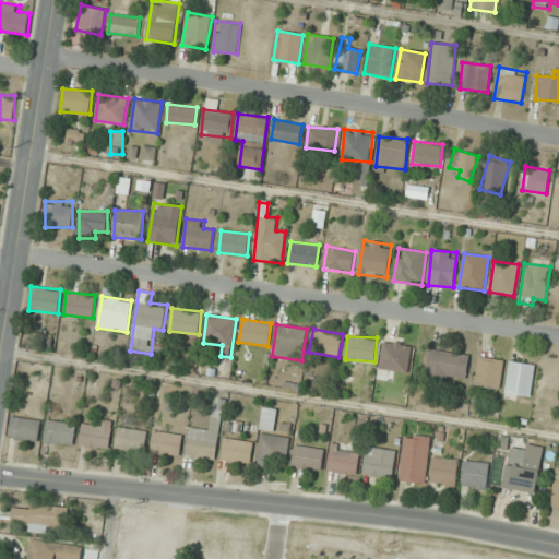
[(408,373),(413,345),(383,341),(379,369),(408,373)]
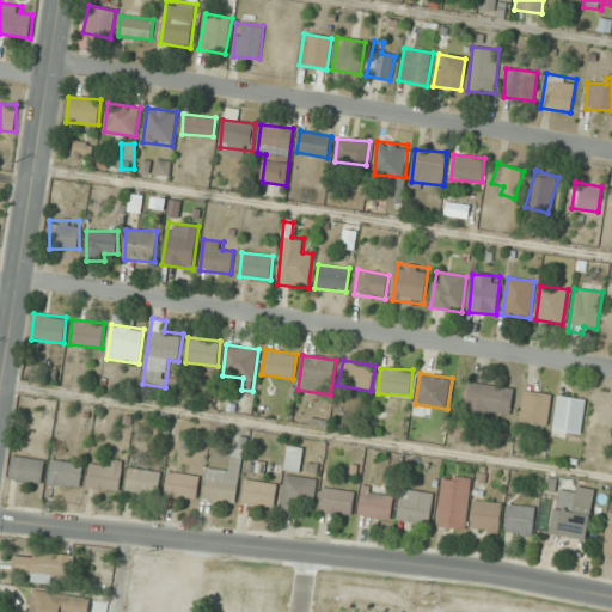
[(469,383),(465,414),(509,418),(513,387),(469,383)]
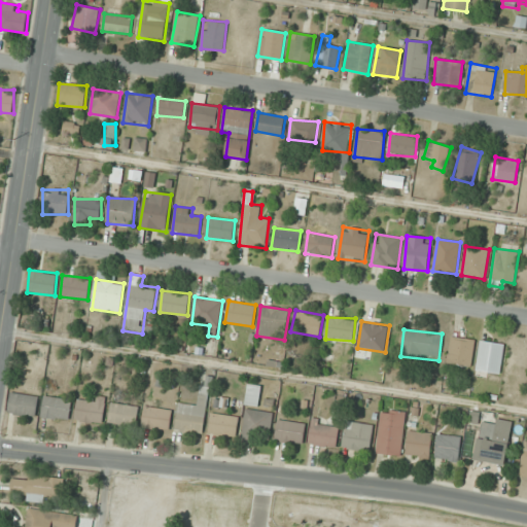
[(476,340),(452,336),(447,362),(470,367),(476,340)]
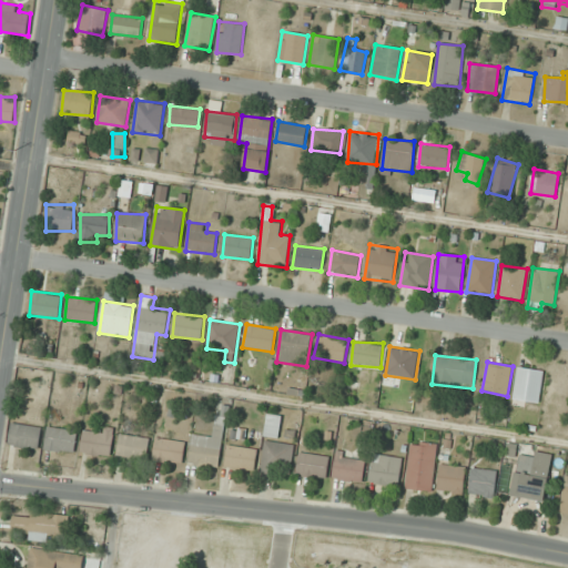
[(539,404),(545,372),(518,367),(513,399),(539,404)]
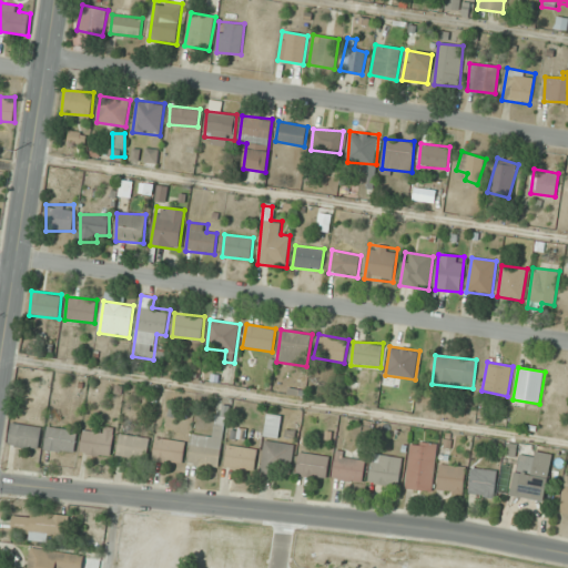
[(277,438),(282,416),(269,414),(264,435),(277,438)]
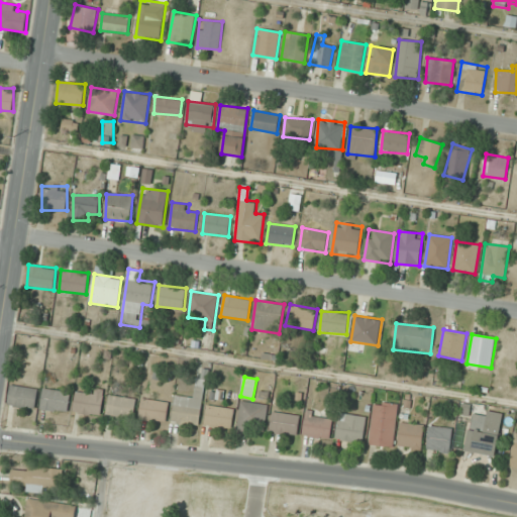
[(37,388),(10,386),(8,406),(35,408),(37,388)]
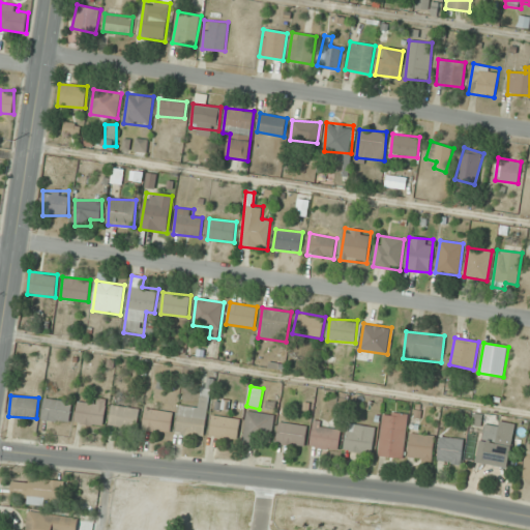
[(205,436),(210,396),(201,395),(199,405),(179,403),(176,432),(205,436)]
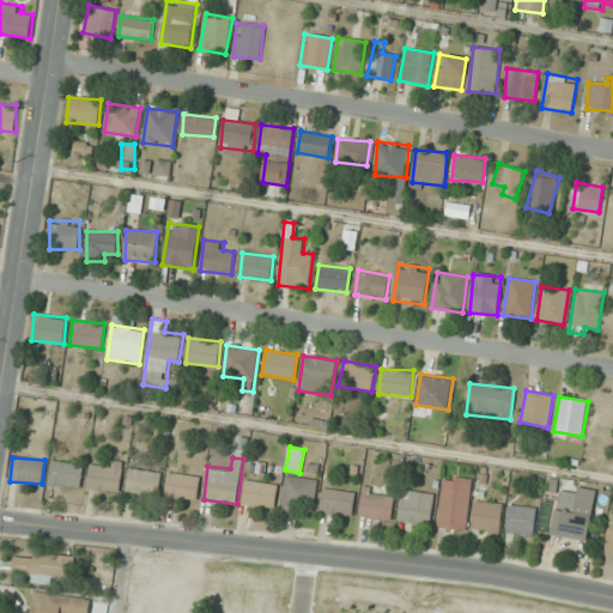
[(80,490),(84,463),(52,460),(48,485),(80,490)]
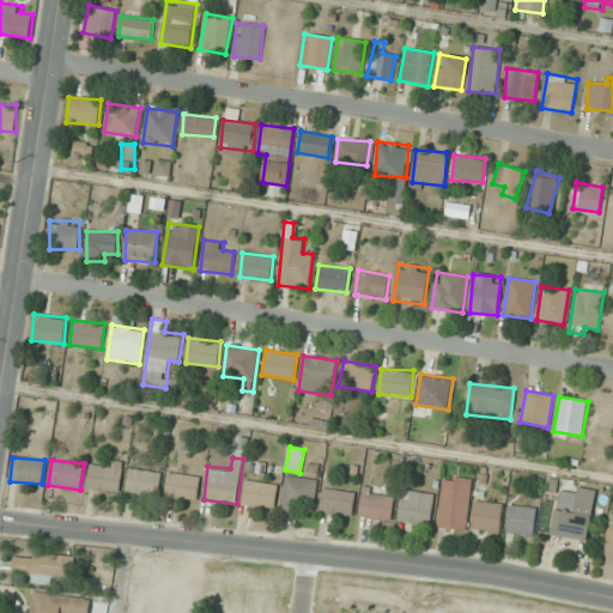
[(123,486),(117,461),(86,468),(93,495),(123,486)]
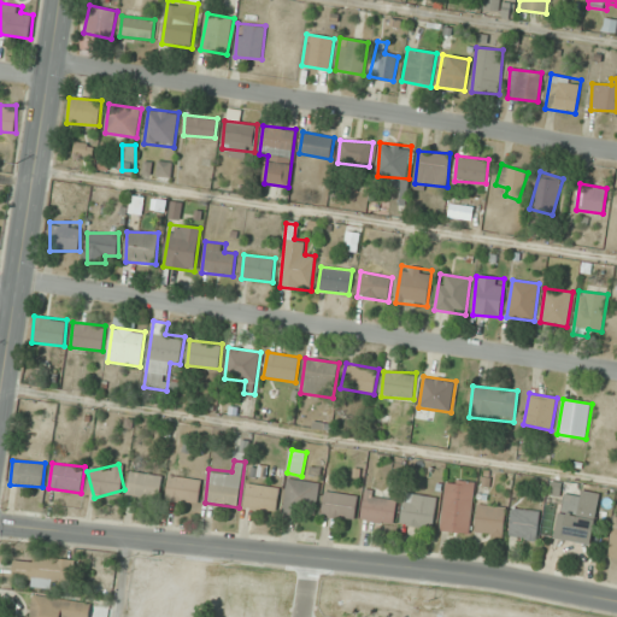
[(163,476),(130,470),(127,494),(159,500),(163,476)]
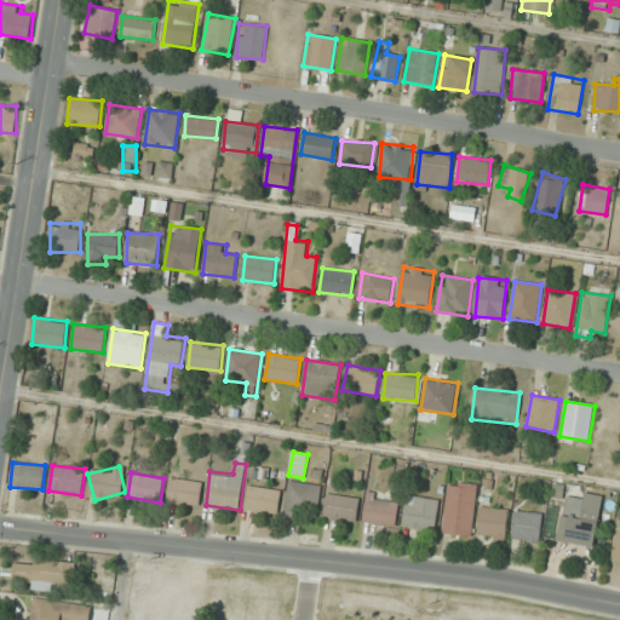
[(166,503),(199,509),(204,483),(171,477),(166,503)]
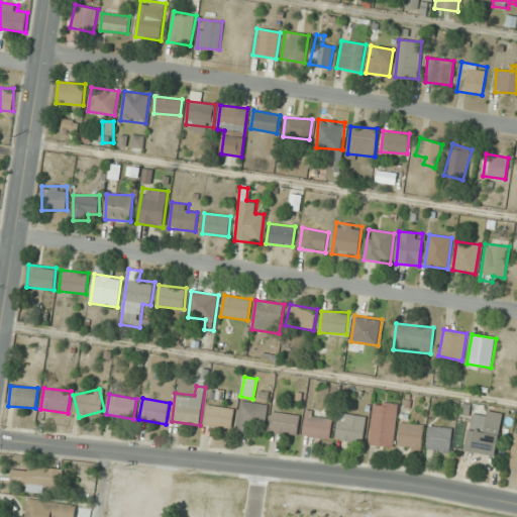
[(265,426),(269,405),(242,400),(236,429),(255,433),(257,425),(265,426)]
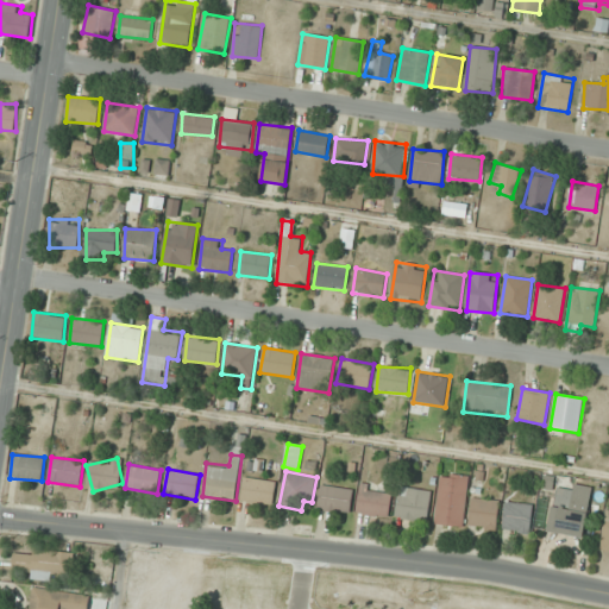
[(434,525),(464,528),(470,475),(440,471),(434,525)]
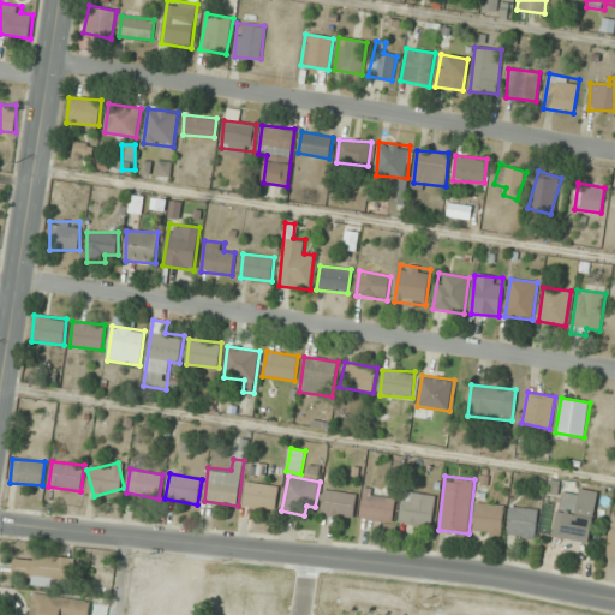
[(279,485),(245,482),(243,507),(276,511),(279,485)]
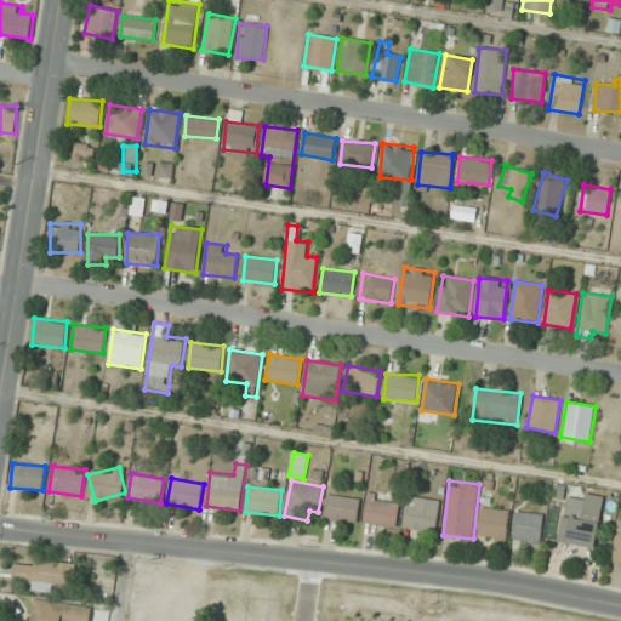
[(568,491),(558,541),(596,548),(605,499),(568,491)]
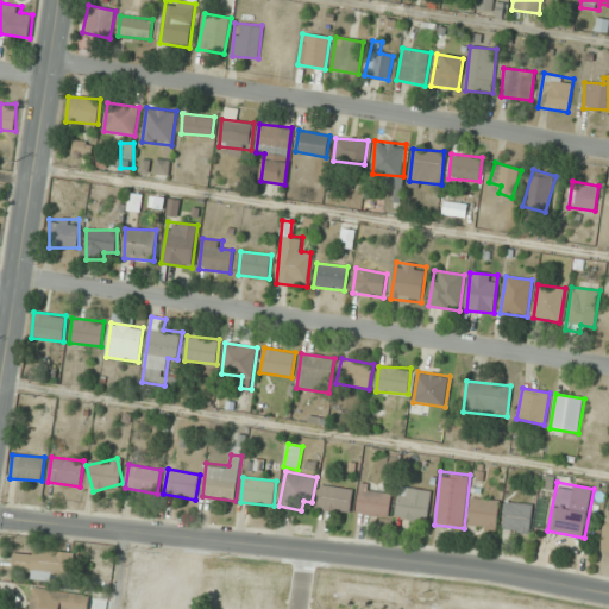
[(353,490),(322,484),(318,507),(350,513),(353,490)]
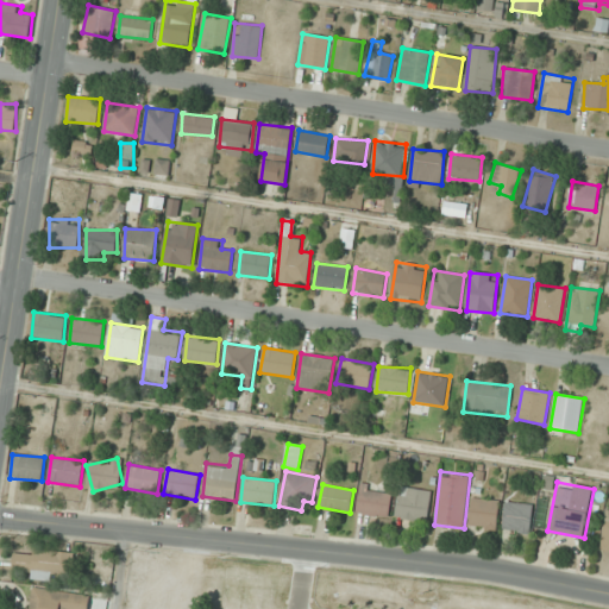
[(388,519),(393,489),(362,484),(356,513),(388,519)]
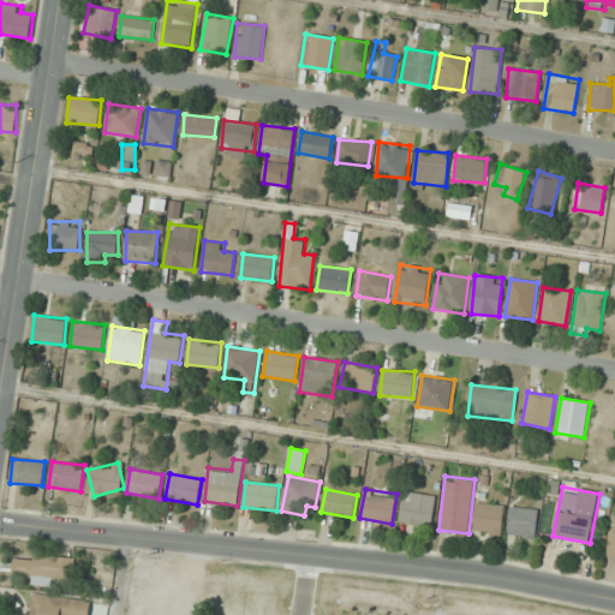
[(400,524),(431,526),(435,495),(402,491),(400,524)]
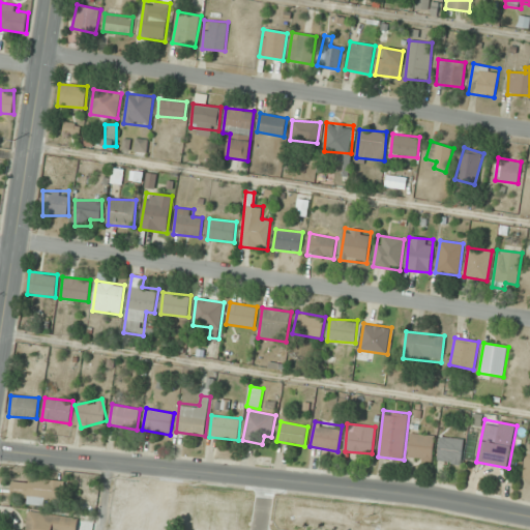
[(435,435),(411,433),(408,460),(433,462),(435,435)]
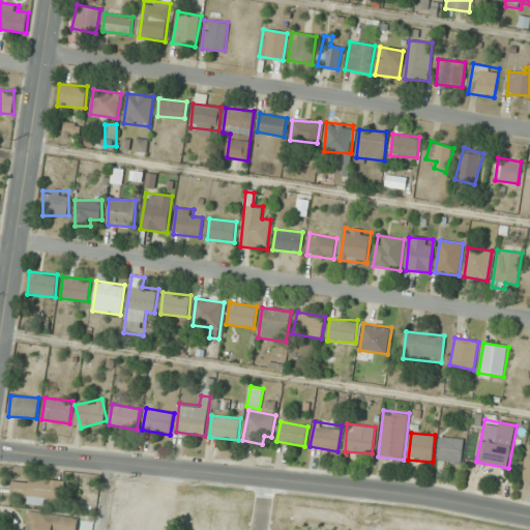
[(437,463),(462,464),(463,438),(439,437),(437,463)]
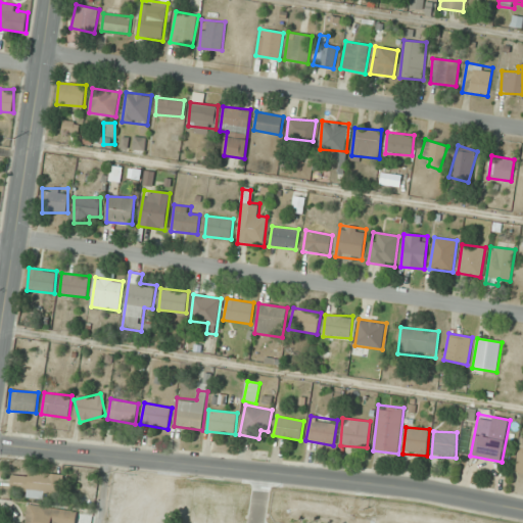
[(522,437),(521,437),(514,472),(522,473),(522,437)]
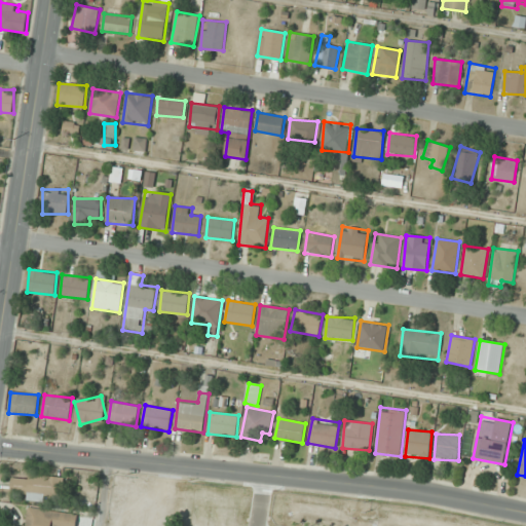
[(12,475),(11,493),(27,493),(27,498),(58,499),(59,477),(12,475)]
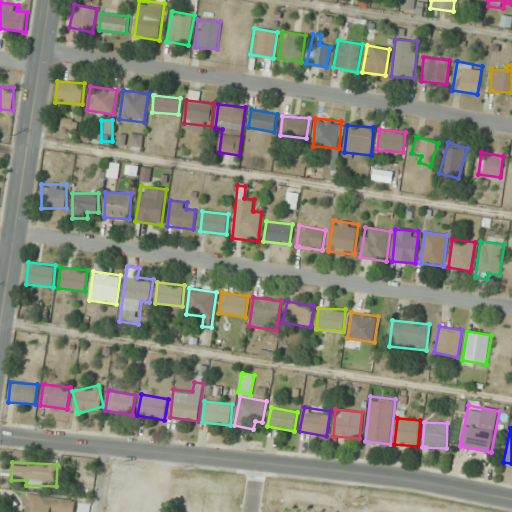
[(25,511),(64,511),(66,499),(27,495),(25,511)]
